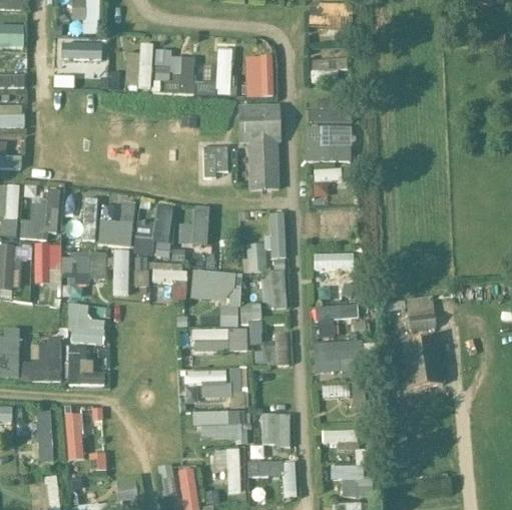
[(0,9),(21,10),(21,0),(0,0),(0,9)]
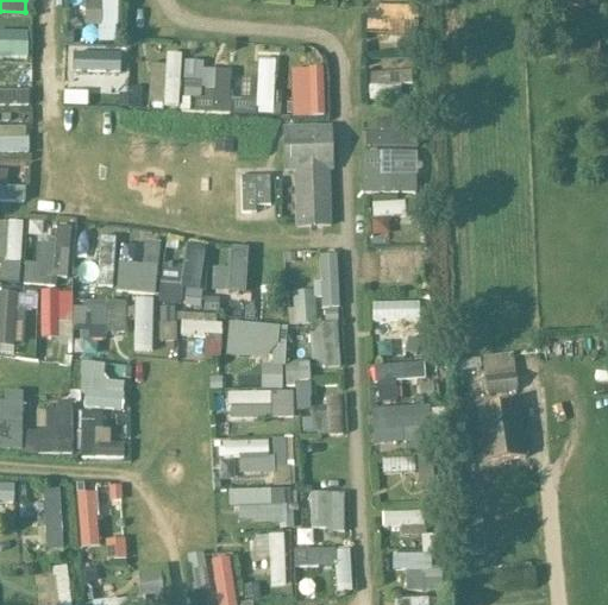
[(98,24),(98,39),(118,41),(118,0),(85,0),(85,24),(98,24)]
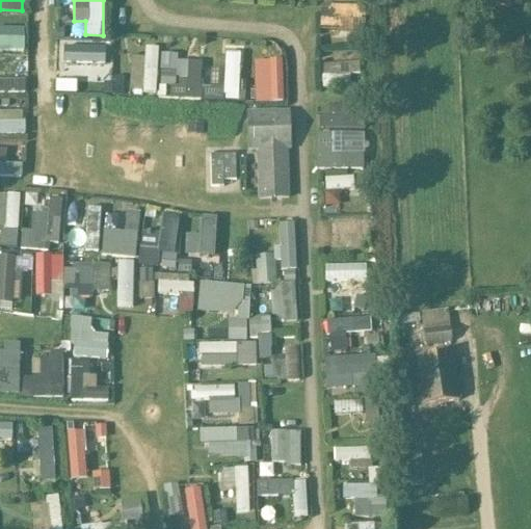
[(320,3),(320,30),(365,30),(366,3),(320,3)]
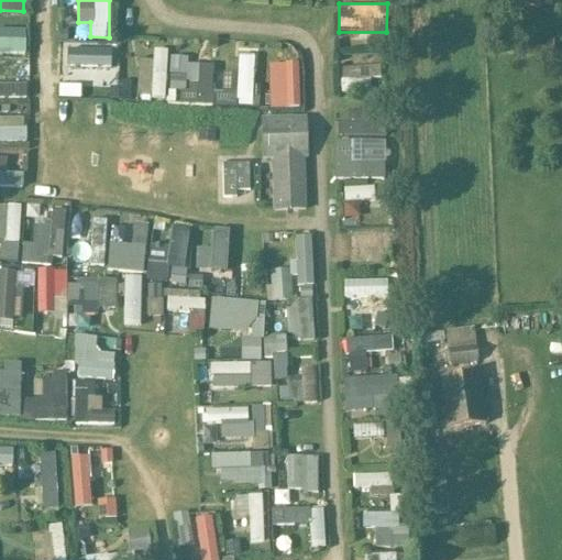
[(0,52),(25,53),(26,28),(0,26),(0,52)]
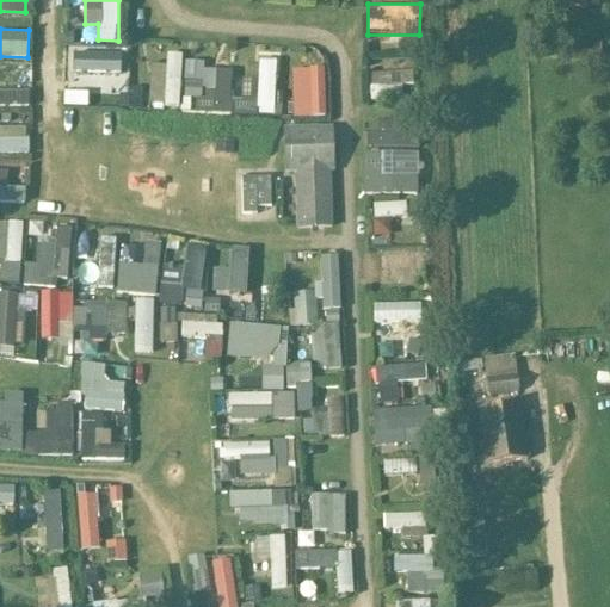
[(593,43),(595,55),(608,55),(607,43),(593,43)]
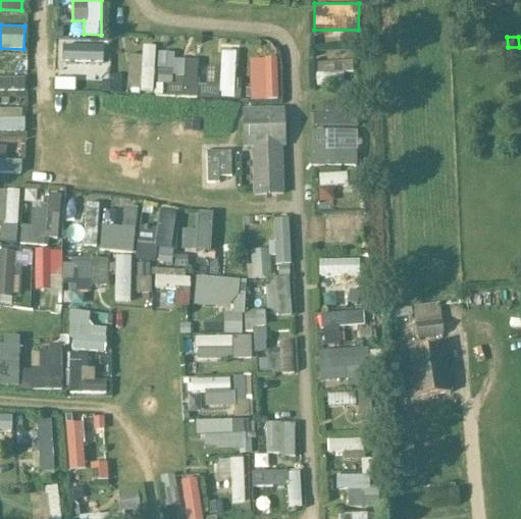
[(142,45),(142,53),(127,53),(127,89),(155,89),(155,45),(142,45)]
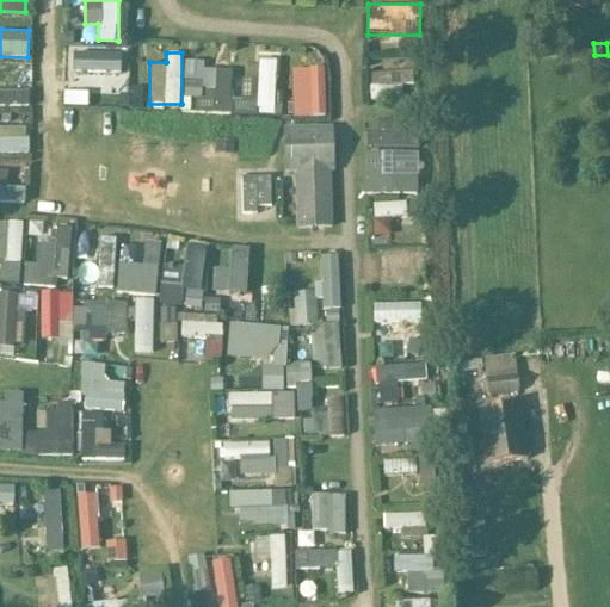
[(259,57),(258,112),(275,112),(276,59),(259,57)]
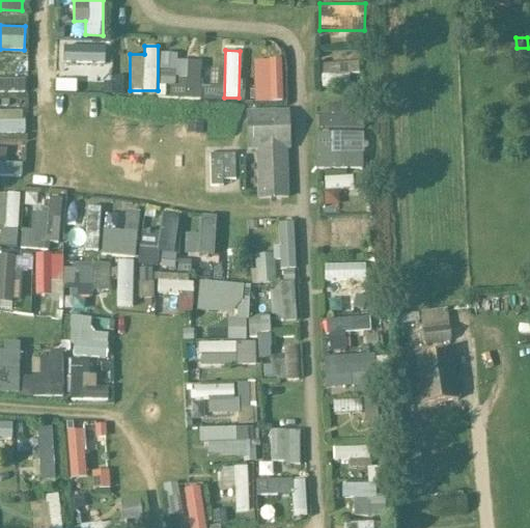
[(163,96),(223,96),(223,84),(201,84),(201,59),(176,59),(176,51),(160,51),(160,84),(163,85),(163,96)]
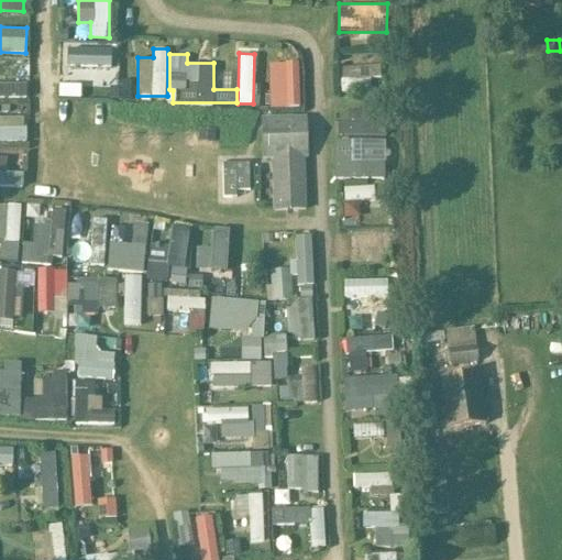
[(299,59),(268,61),(270,107),(300,106),(299,59)]
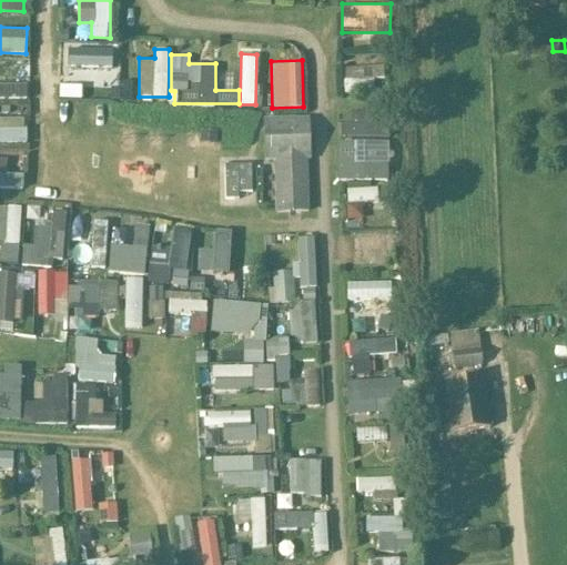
[(101,62),(68,61),(67,74),(101,76),(101,62)]
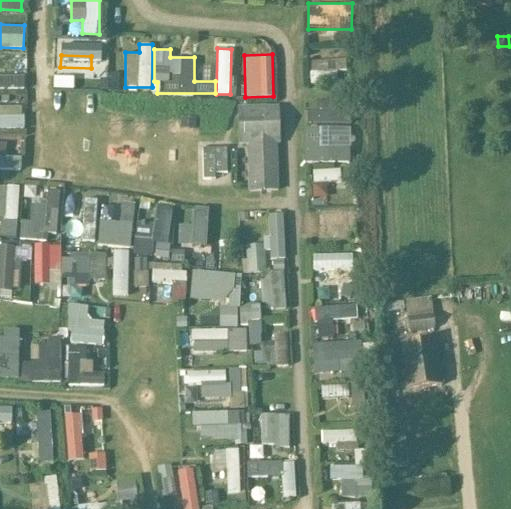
[(335,69),(346,68),(346,57),(309,59),(310,82),(335,81),(335,69)]
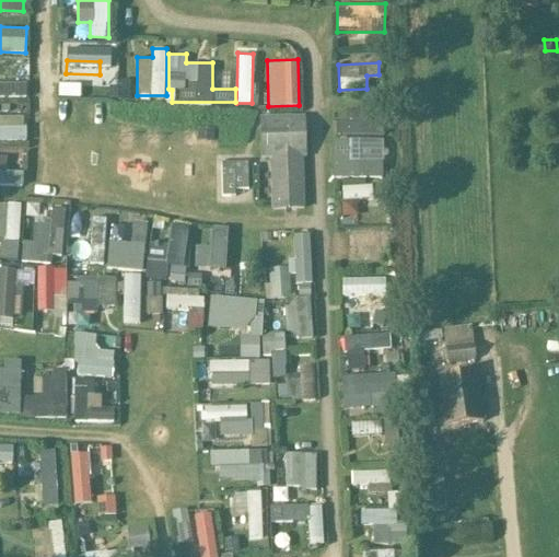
[(0,95),(27,96),(27,81),(0,80),(0,95)]
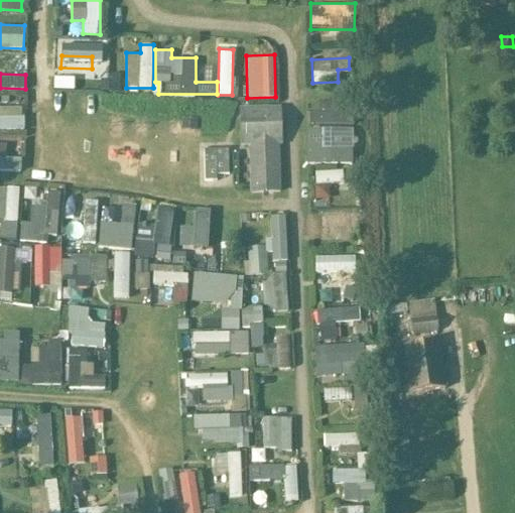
[(319,100),(319,108),(308,109),(309,123),(349,121),(348,98),(319,100)]
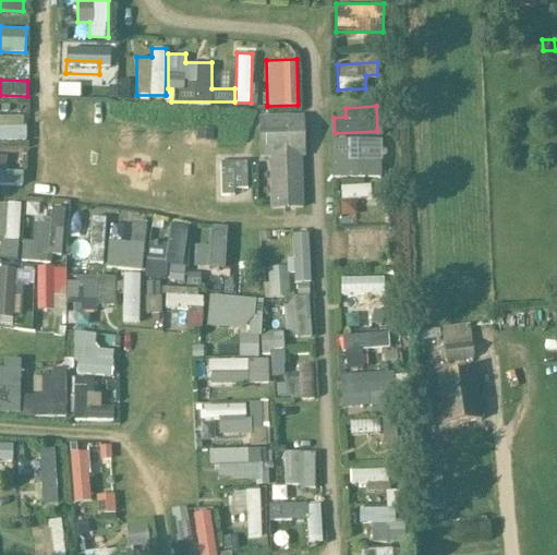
[(0,139),(25,139),(25,115),(0,115),(0,139)]
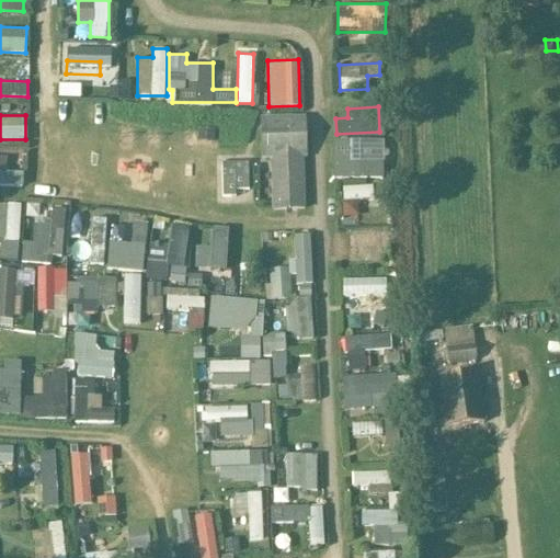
[(289,116),(261,117),(262,156),(271,156),(273,206),(304,205),(301,155),(304,155),(303,126),(289,127),(289,116)]
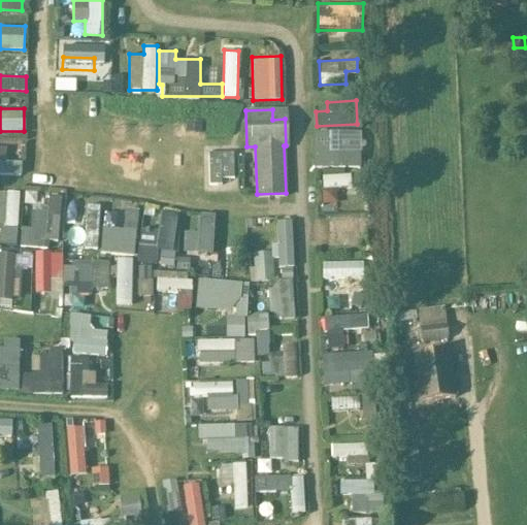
[(314,166),(361,167),(362,131),(315,130),(314,166)]
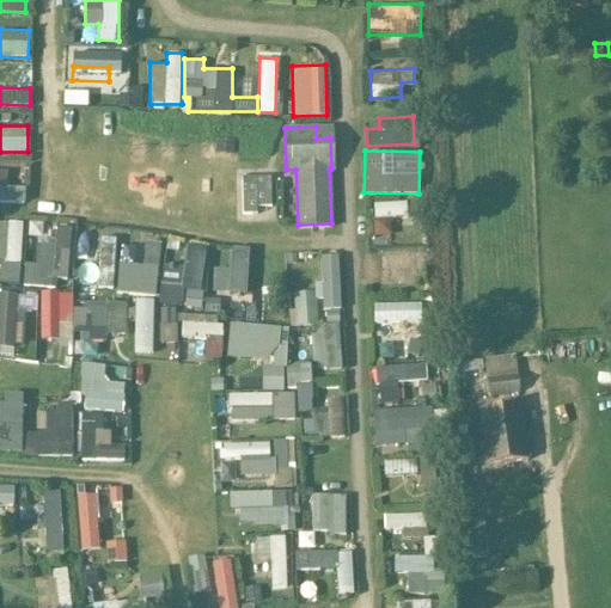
[(240,176),(242,214),(256,213),(256,206),(270,206),(269,176),(240,176)]
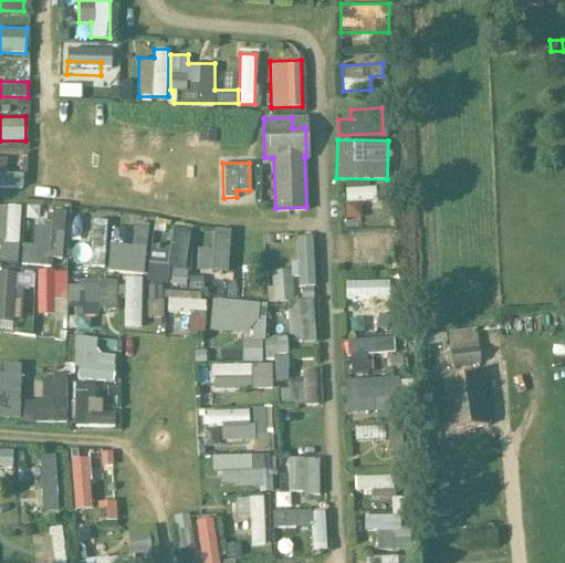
[(0,184),(23,185),(23,171),(0,170),(0,184)]
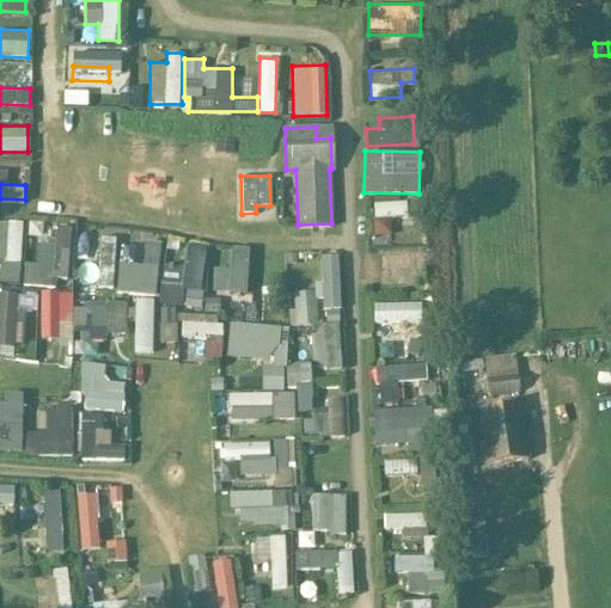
[(405,201),(373,202),(374,234),(390,233),(390,215),(407,215),(405,201)]
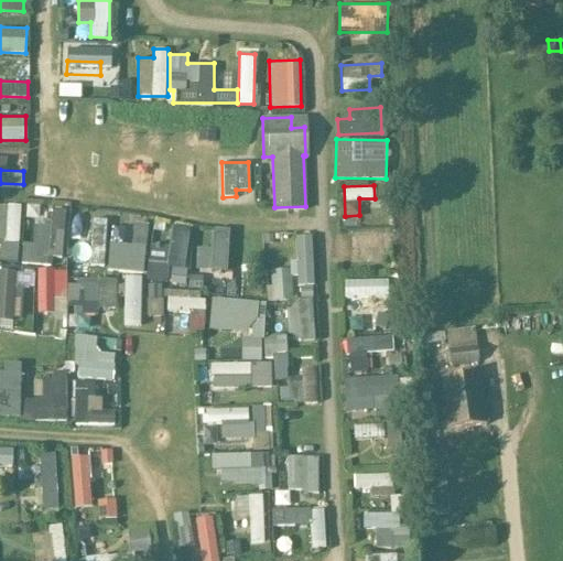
[(0,240),(4,240),(4,258),(20,258),(20,203),(0,203),(0,240)]
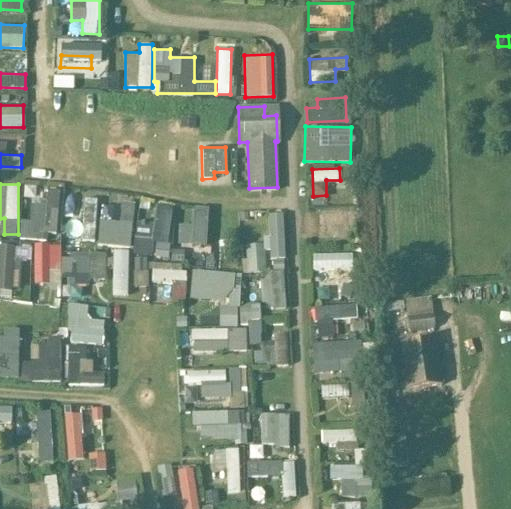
[(19,236),(57,237),(59,189),(47,188),(47,203),(31,202),(31,220),(20,219),(19,236)]
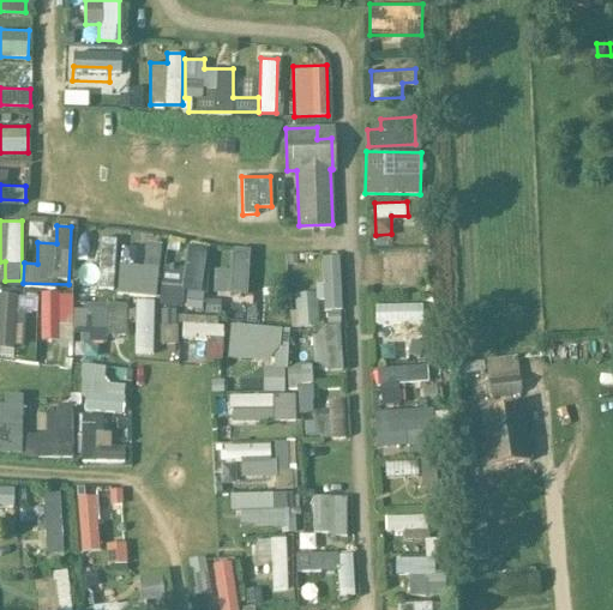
[(114,287),(116,237),(100,237),(100,264),(79,264),(79,285),(114,287)]
